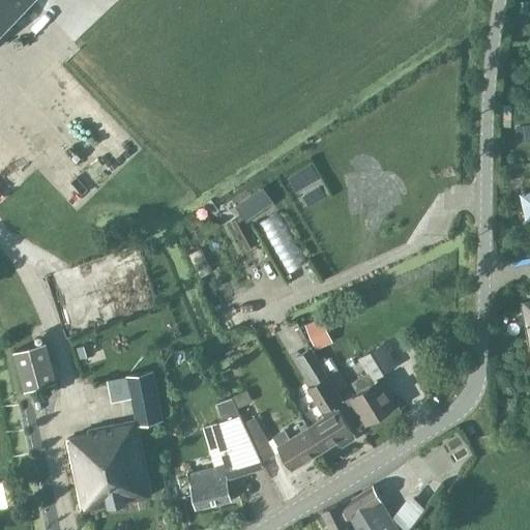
[(0,0),(0,34),(35,0),(0,0)]
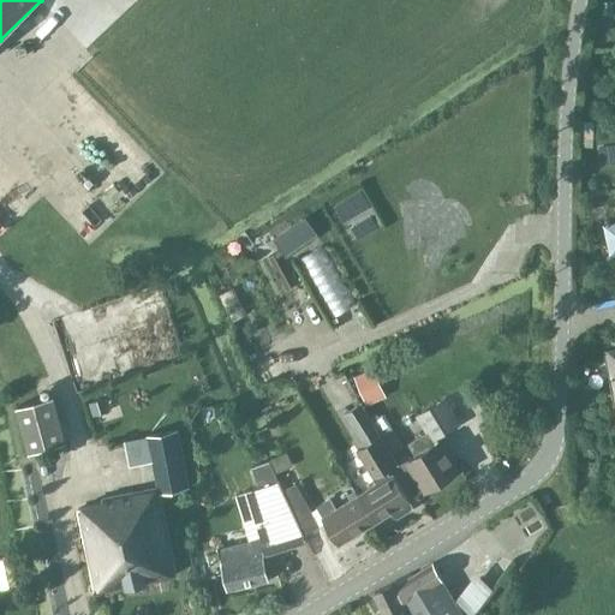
[(79,99),(77,84),(54,88),(57,103),(79,99)]
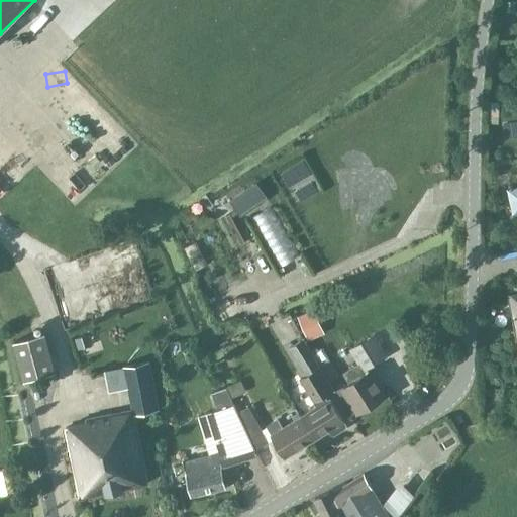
[(257,183),(244,192),(253,205),(267,196),(257,183)]
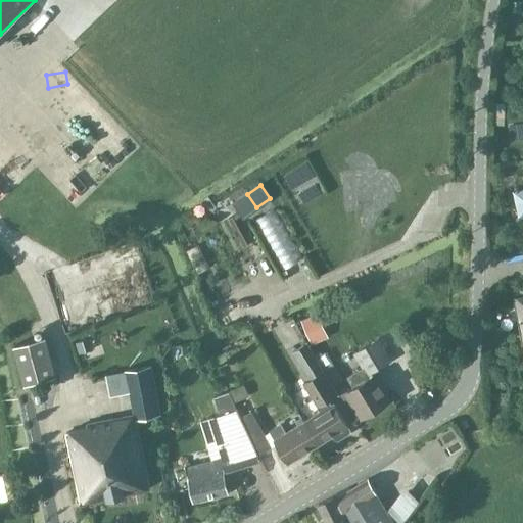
[(264,210),(255,215),(269,240),(278,236),(264,210)]
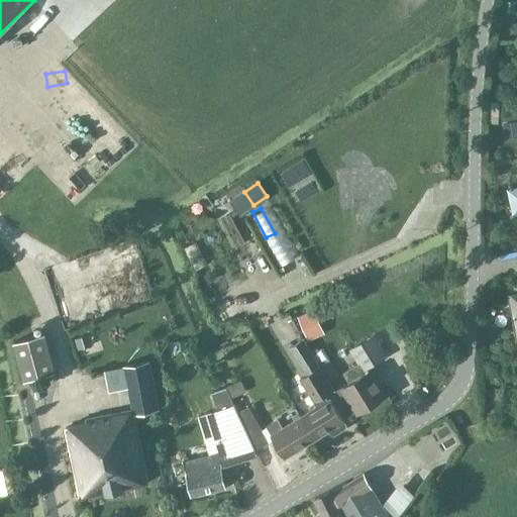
[(237,257),(243,274),(262,267),(254,250),(237,257)]
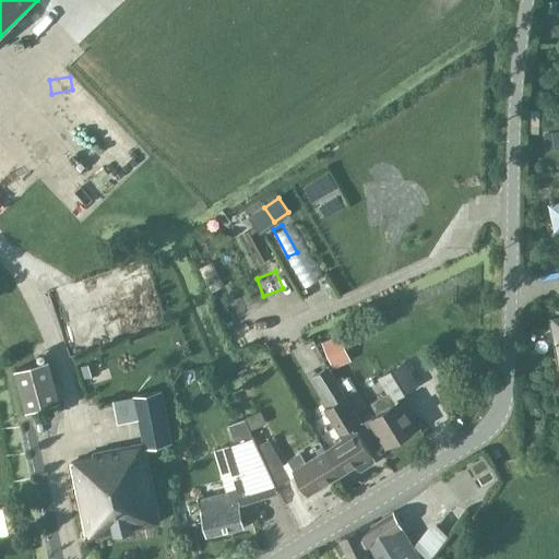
[(558,319),(548,321),(558,375),(558,319)]
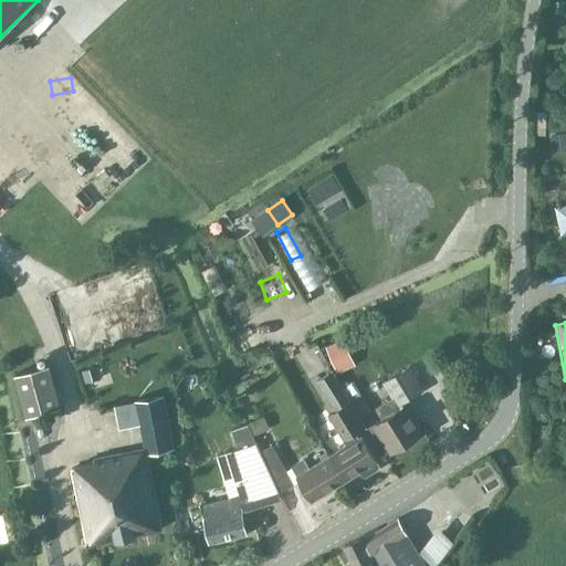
[(337,369),(353,364),(343,342),(327,349),(337,369)]
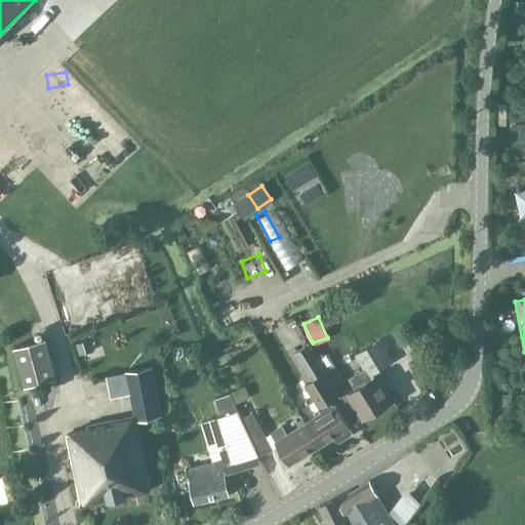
[(46,339),(14,348),(26,387),(56,378),(46,339)]
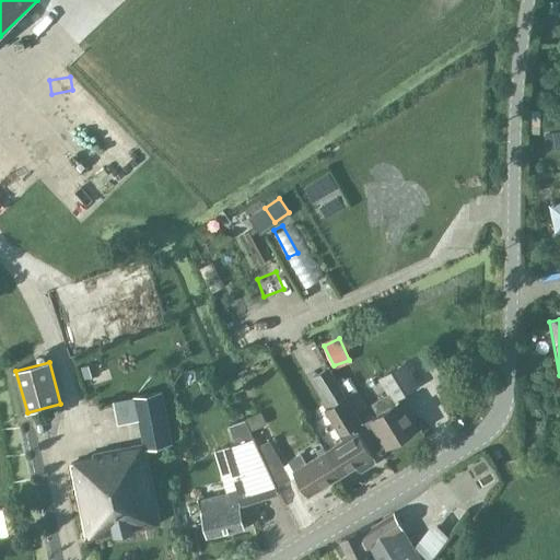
[(86,378),(98,375),(95,363),(83,368),(86,378)]
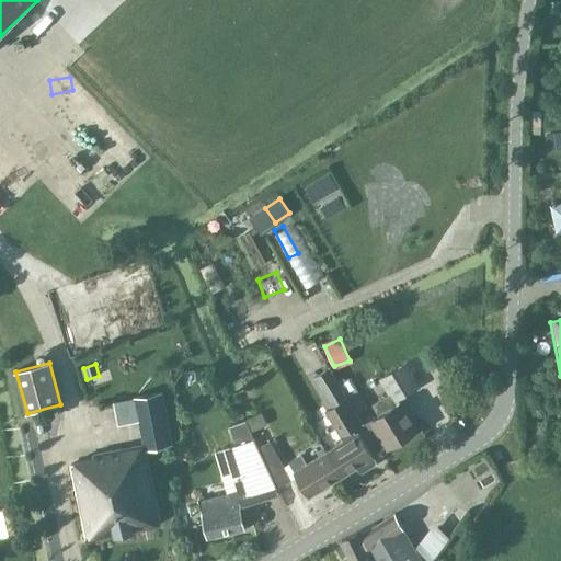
[(422,387),(407,364),(380,380),(395,403),(422,387)]
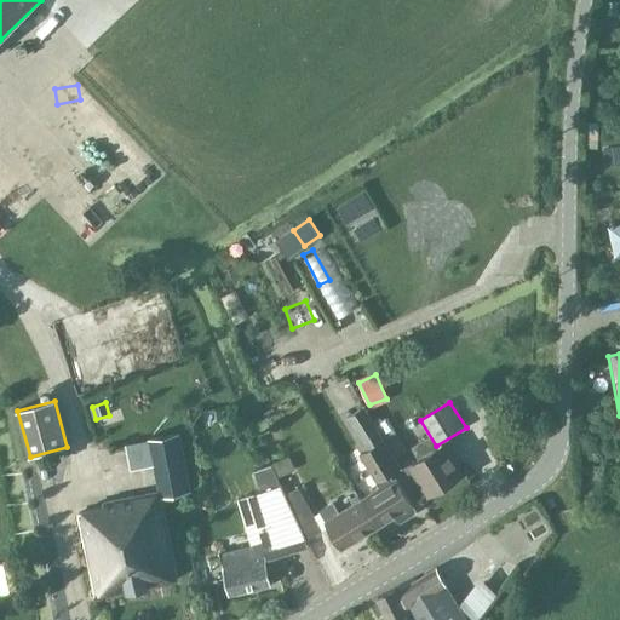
[(365,407),(346,418),(366,451),(360,454),(377,482),(390,474),(401,468),(384,438),(365,407)]
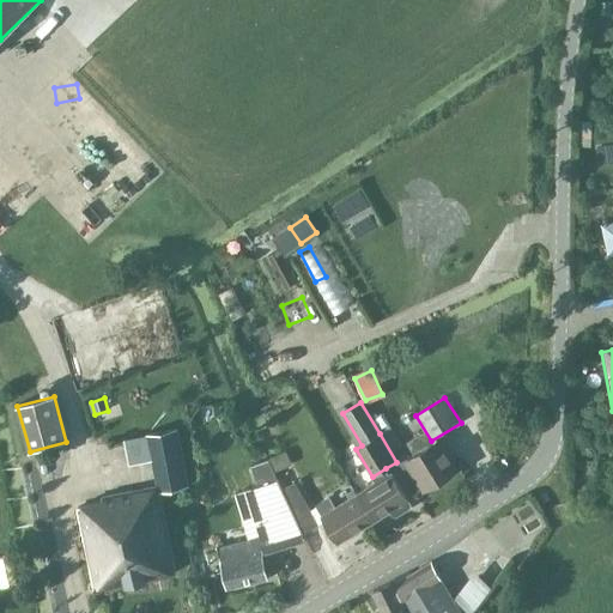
[(159,485),(161,492),(190,486),(178,429),(146,437),(156,485),(159,485)]
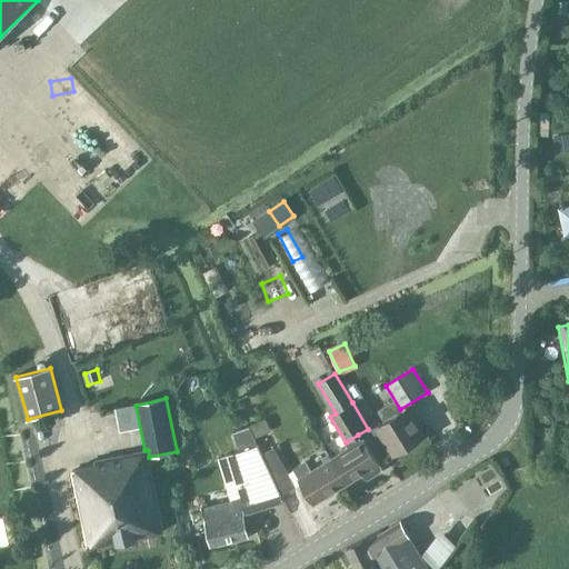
[(365,419),(372,415),(363,400),(356,406),(365,419)]
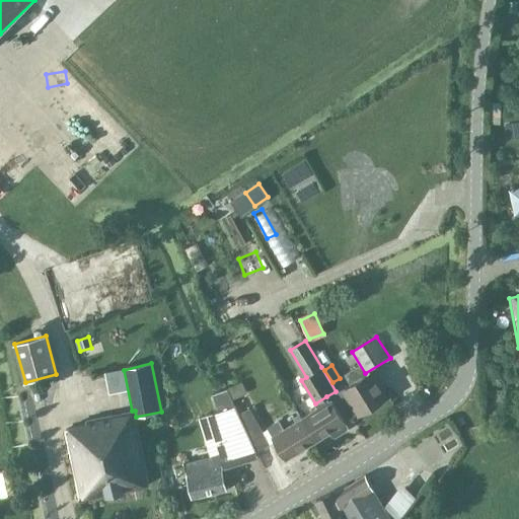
[(351,384),(344,389),(360,415),(360,416),(387,399),(371,372),(370,370),(365,373),(360,366),(345,375),(351,384)]
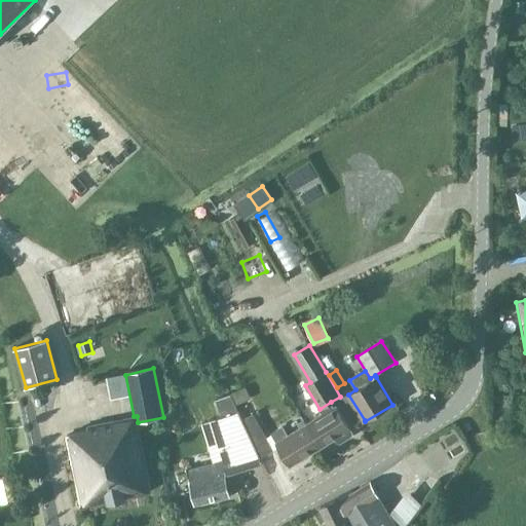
[(240,389),(232,393),(237,405),(246,401),(240,389)]
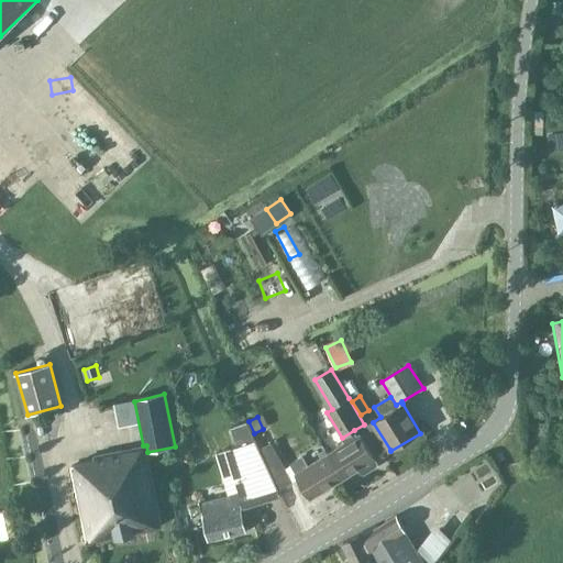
[(371,418),(364,422),(384,453),(390,450),(373,422),(371,418)]
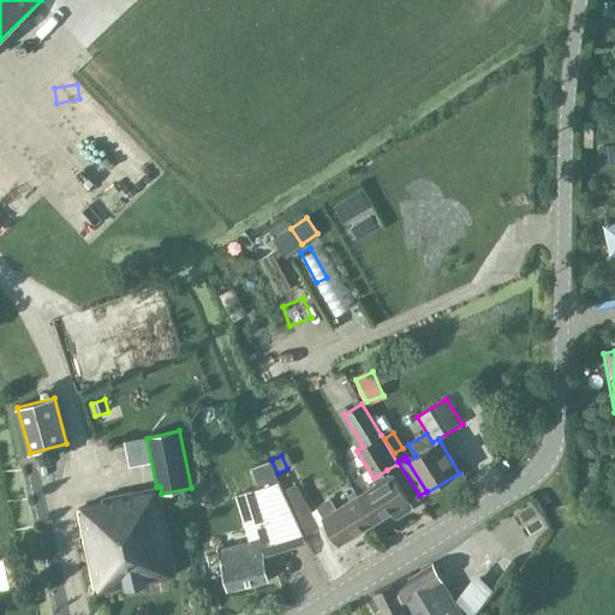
[(251,542),(218,550),(228,592),(269,583),(263,559),(261,549),(305,535),(284,490),(270,463),(252,469),(260,489),(237,496),(251,542)]
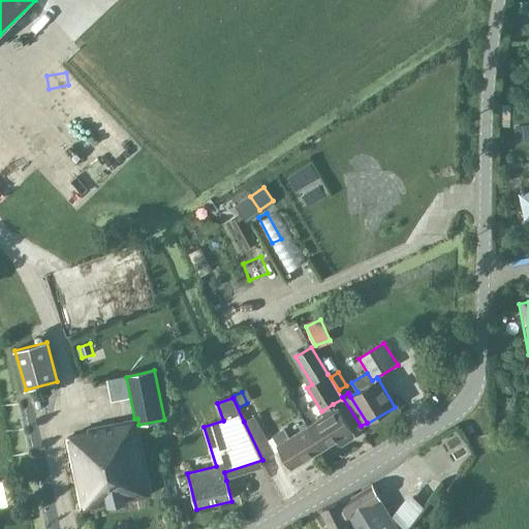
[(324,415),(308,426),(322,450),(337,442),(339,445),(342,446),(354,439),(354,435),(353,433),(353,432),(338,407),(336,408),(333,404),(321,411),(324,415)]
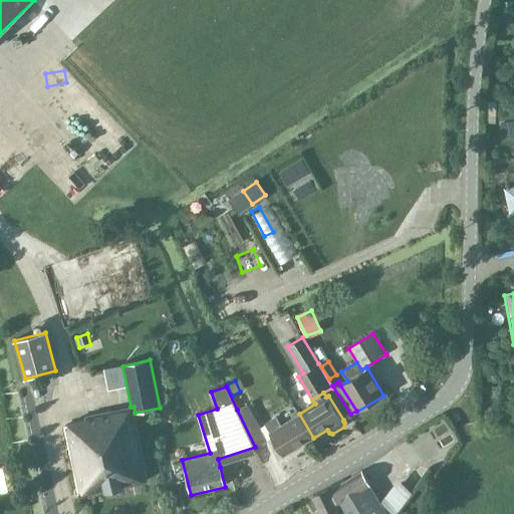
[(247,405),(237,410),(255,447),(268,439),(261,427),(248,405),(247,405)]
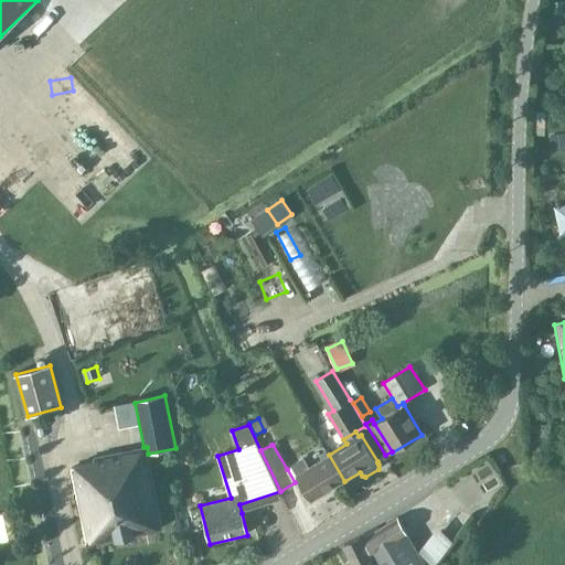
[(87,543),(162,528),(148,454),(147,447),(144,447),(94,458),(95,464),(73,468),(87,543)]
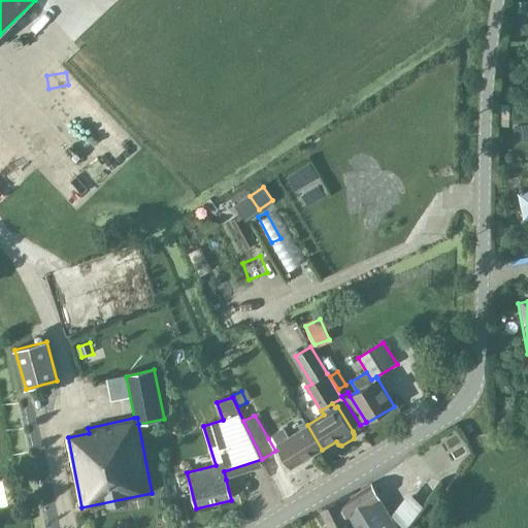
[(276,444),(291,468),(322,450),(307,425),(289,437),(284,429),(271,436),(276,444)]
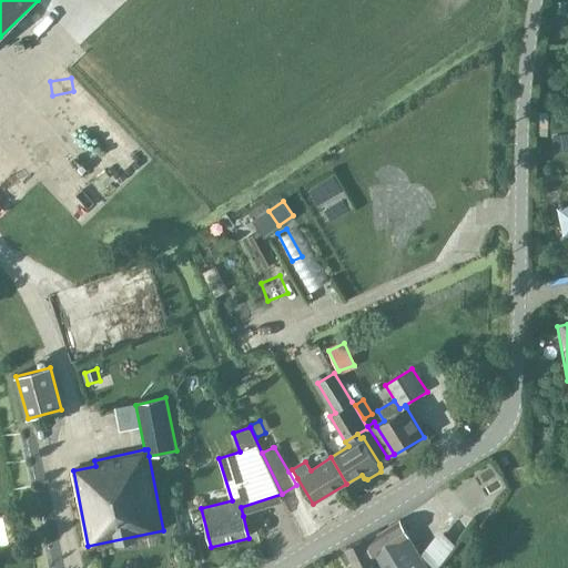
[(10,516),(0,517),(0,545),(16,541),(10,516)]
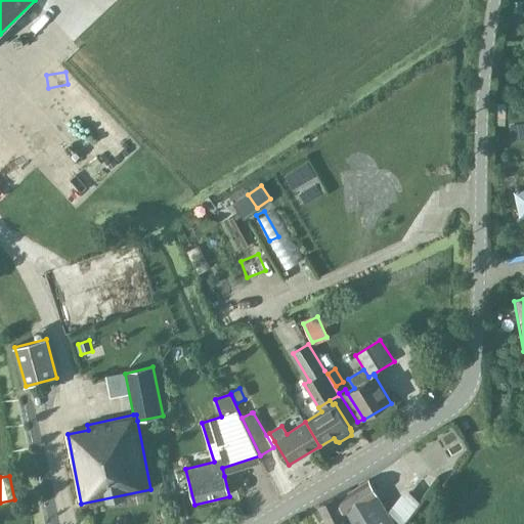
[(340,499),(337,496),(317,505),(325,520),(320,522),(321,523),(396,523),(370,481),(340,499)]
